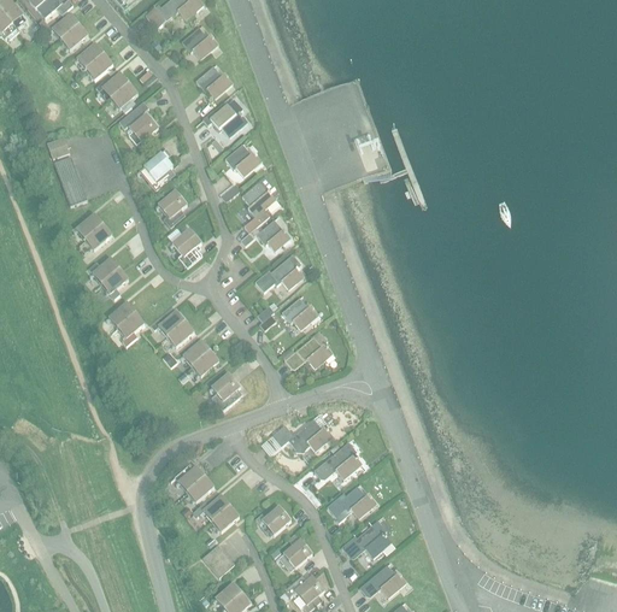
[(28,18),(23,15),(11,0),(1,0),(0,1),(0,7),(17,28),(28,18)]
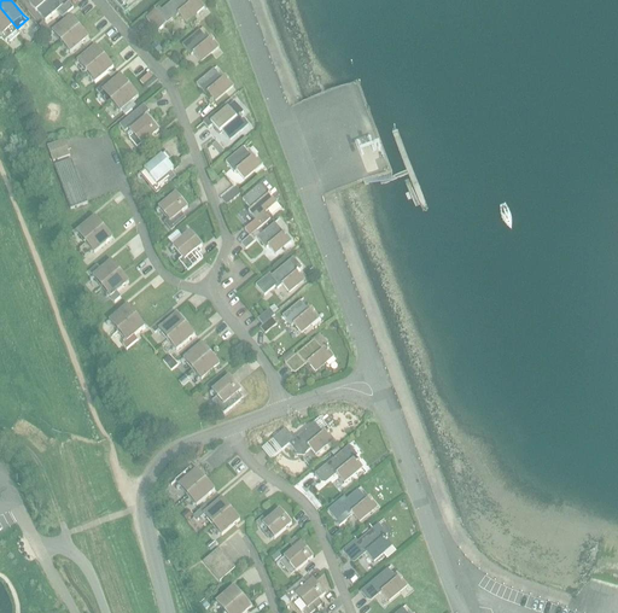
[(45,16),(63,1),(62,0),(30,0),(36,7),(36,6),(45,16)]
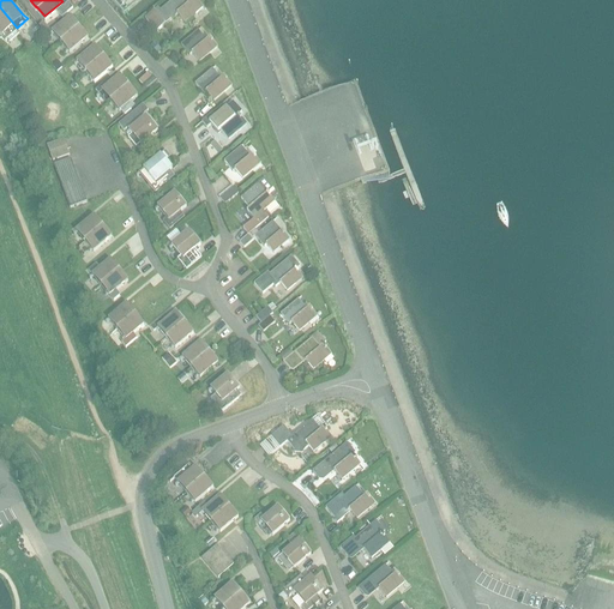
[(61,13),(72,4),(70,0),(65,0),(56,7),(61,13)]
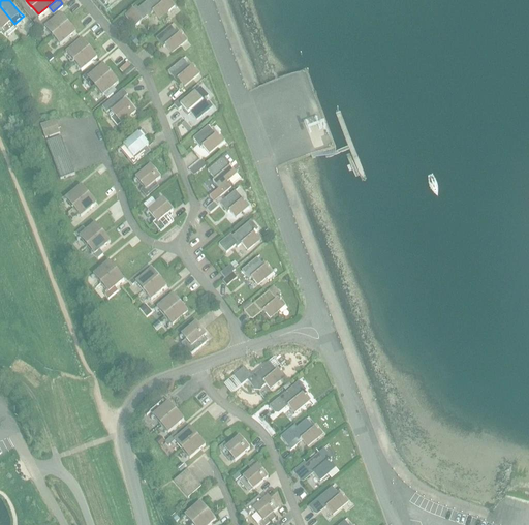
[(153,8),(159,16),(175,2),(173,0),(145,0),(138,5),(136,3),(125,11),(134,24),(153,8)]
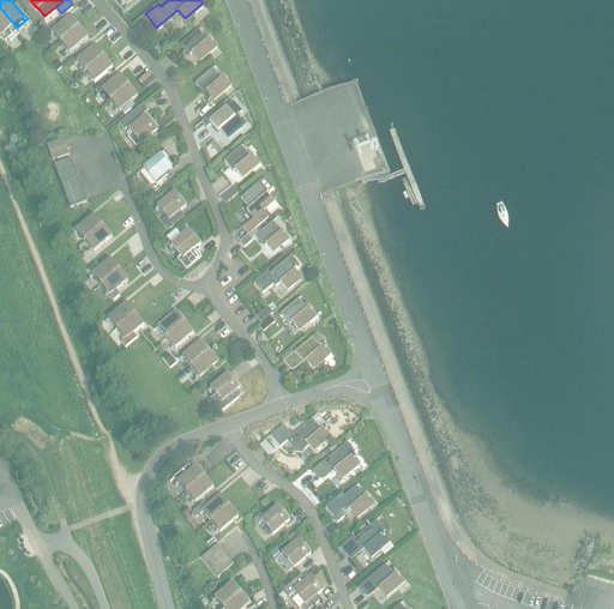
[(17,28),(0,7),(0,36),(5,32),(10,38),(19,31),(17,28)]
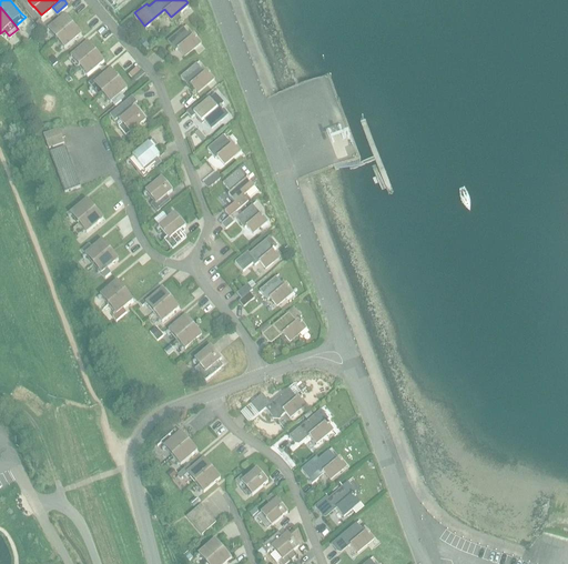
[(57,36),(73,21),(66,12),(54,21),(51,18),(42,24),(46,29),(49,27),(57,36)]
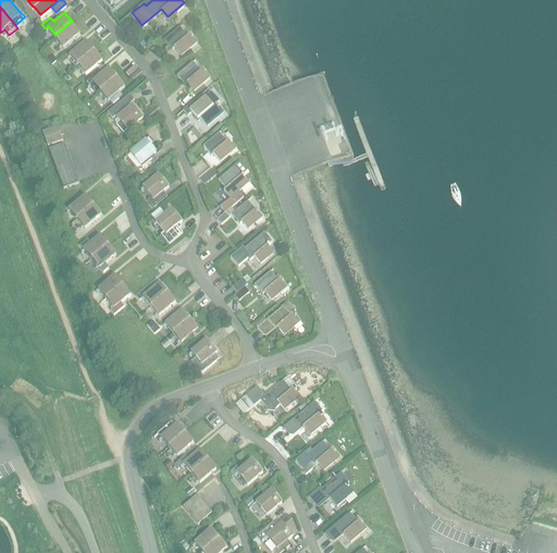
[(38,26),(34,21),(29,25),(34,31),(38,26)]
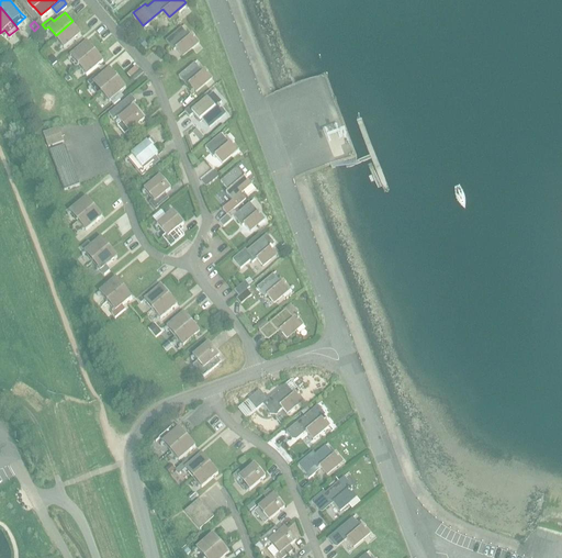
[(72,21),(56,35),(64,45),(80,31),(72,21)]
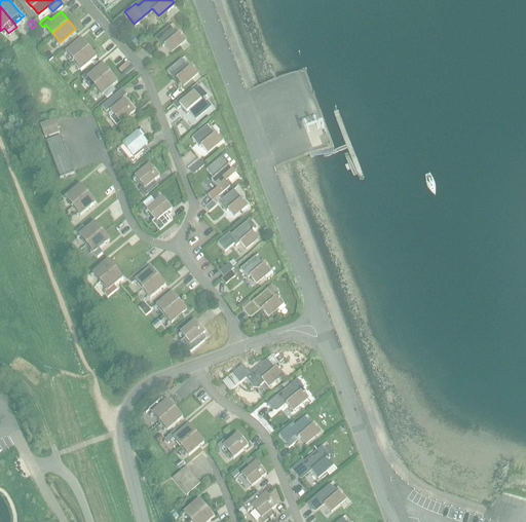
[(171,49),(186,36),(180,29),(177,31),(170,22),(155,35),(162,44),(164,42),(171,49)]
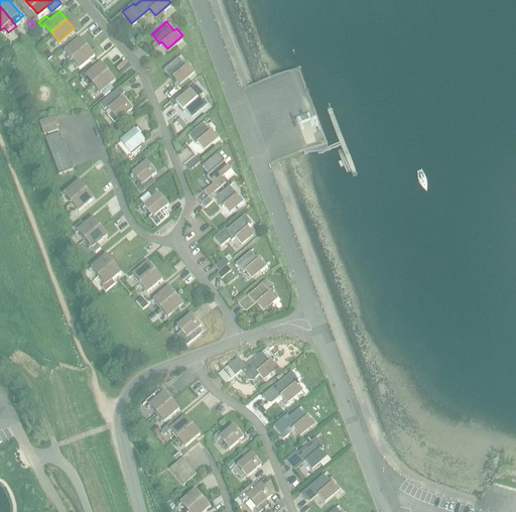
[(109,28),(101,35),(113,47),(121,40),(109,28)]
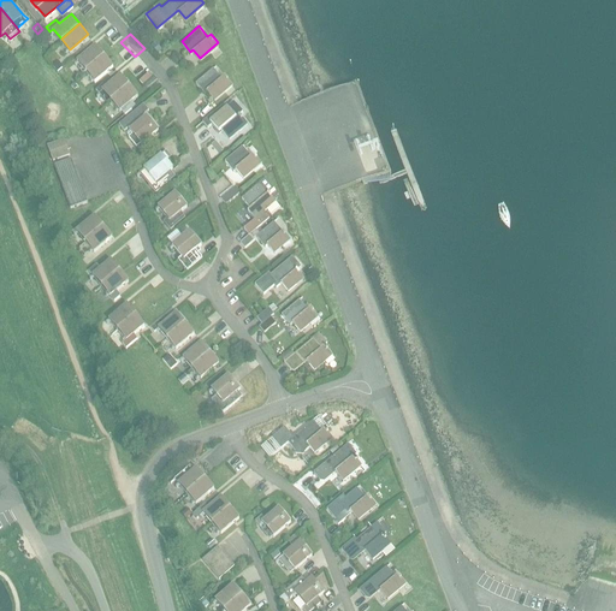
[(86,69),(105,53),(95,42),(77,58),(86,69)]
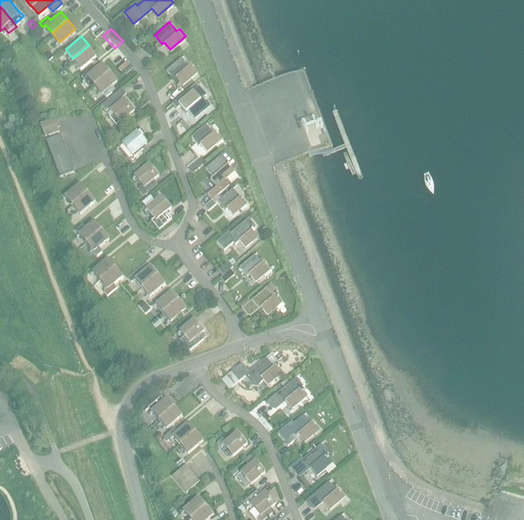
[(145,36),(137,43),(143,51),(153,44),(145,36)]
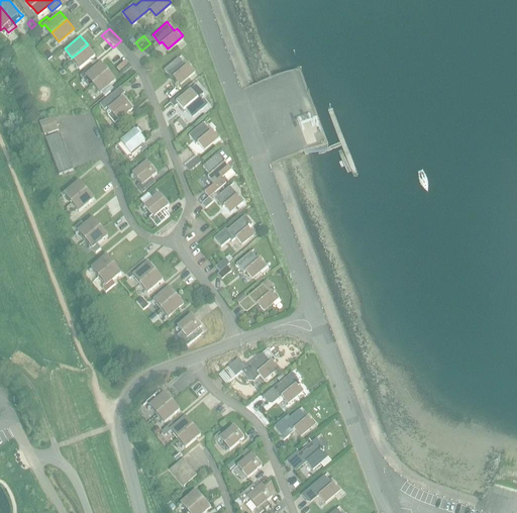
[(88,44),(72,58),(79,66),(95,53),(88,44)]
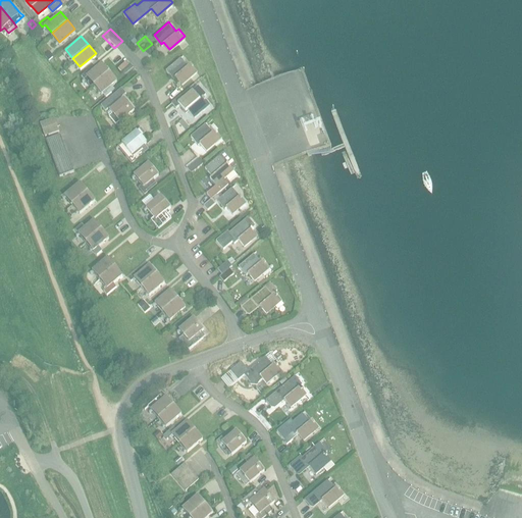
[(48,57),(53,53),(50,48),(44,52),(48,57)]
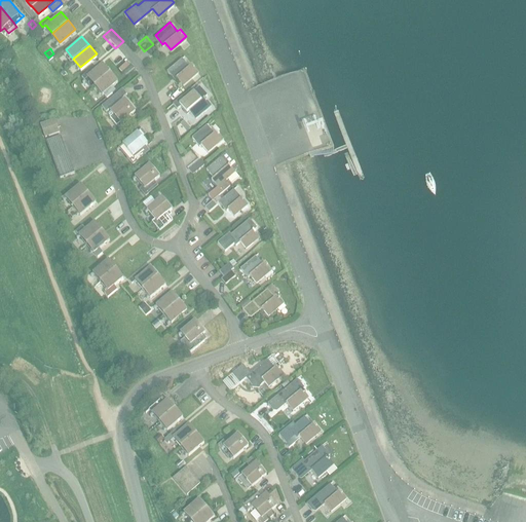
[(183,83),(198,70),(192,62),(189,64),(182,56),(166,68),(175,77),(177,75),(183,83)]
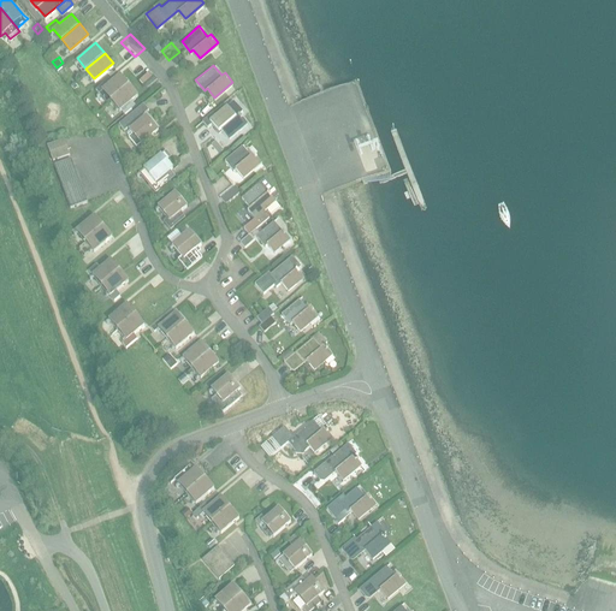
[(111,98),(129,82),(120,72),(106,84),(102,88),(111,98)]
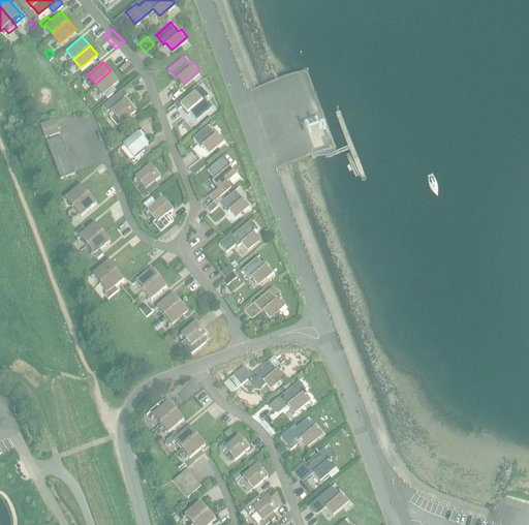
[(82,74),(85,78),(88,75),(91,72),(89,69),(82,74)]
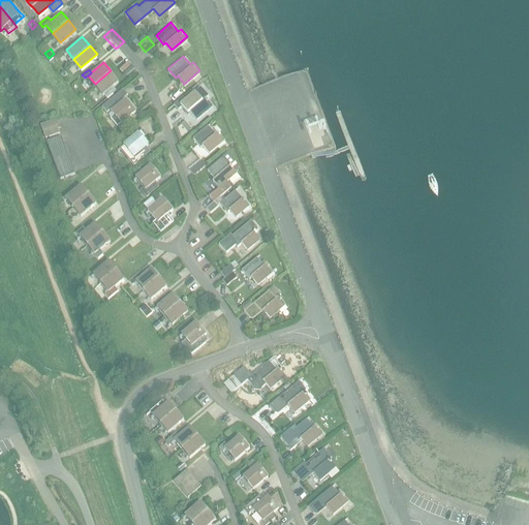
[(111,70),(95,84),(102,93),(119,80),(111,70)]
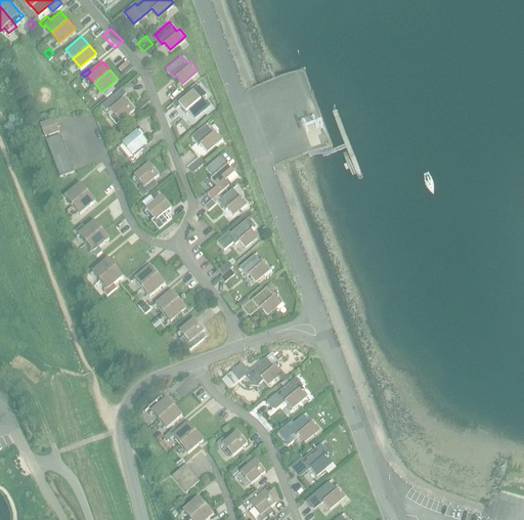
[(204,94),(206,92),(199,83),(193,88),(184,96),(181,92),(172,100),(176,105),(180,102),(186,110),(188,109),(194,116),(210,102),(204,94)]
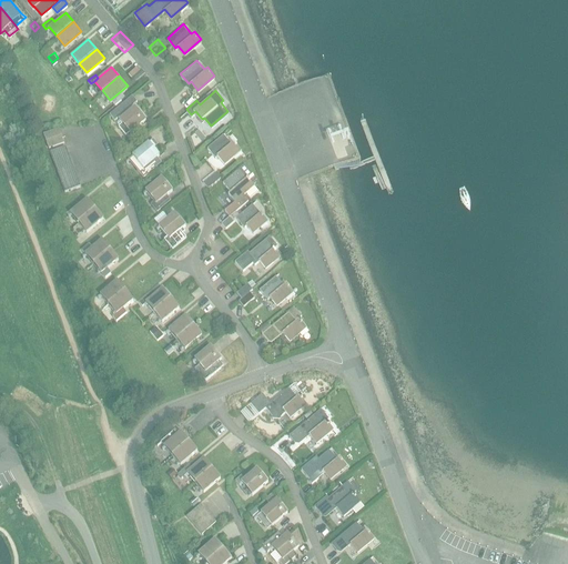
[(122,96),(120,92),(110,100),(113,103),(122,96)]
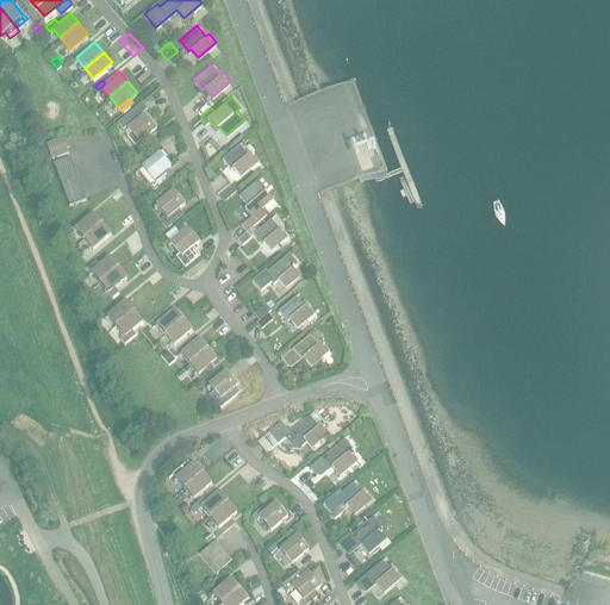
[(123,126),(137,113),(132,107),(118,119),(123,126)]
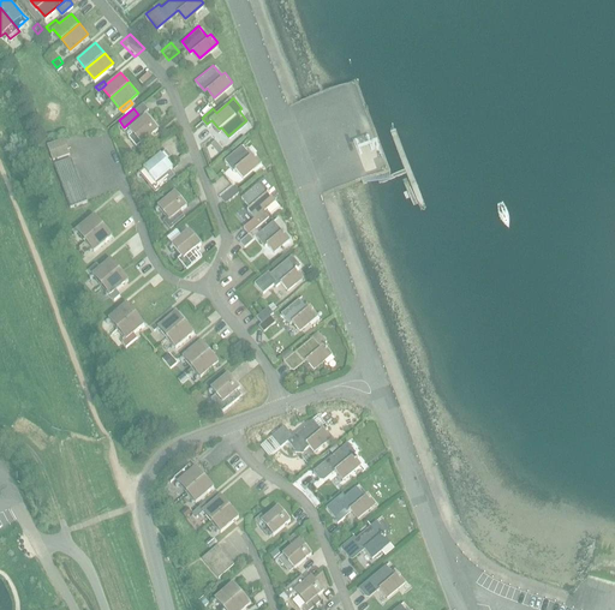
[(141,141),(159,126),(147,113),(129,127),(141,141)]
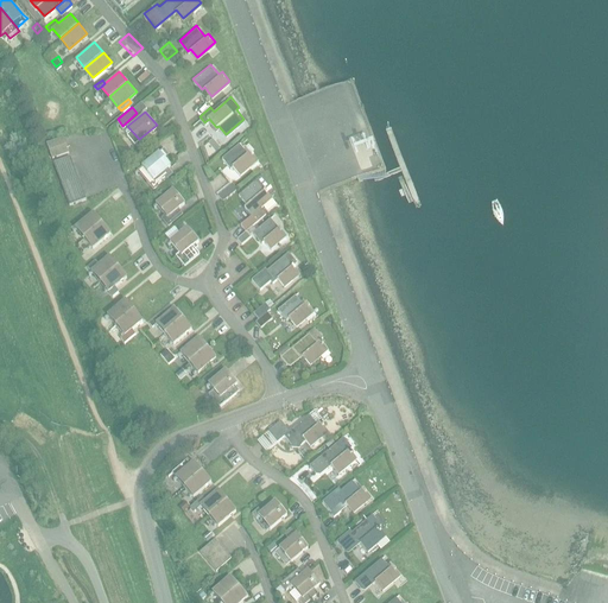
[(52,154),(69,148),(63,134),(46,140),(52,154)]
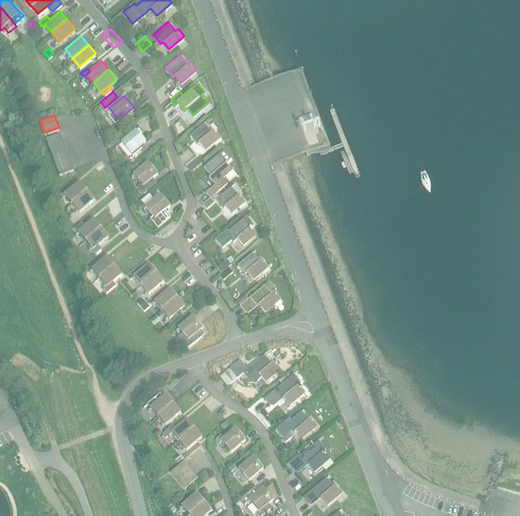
[(205,147),(220,134),(214,127),(211,129),(204,121),(190,133),(197,142),(199,140),(205,147)]
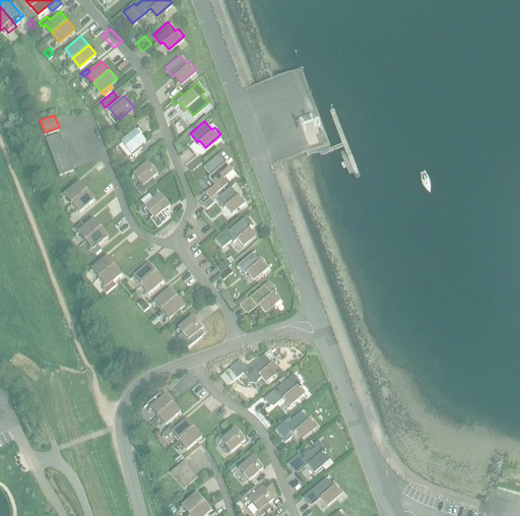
[(143,149),(139,144),(145,139),(136,127),(121,139),(129,149),(125,152),(131,159),(143,149)]
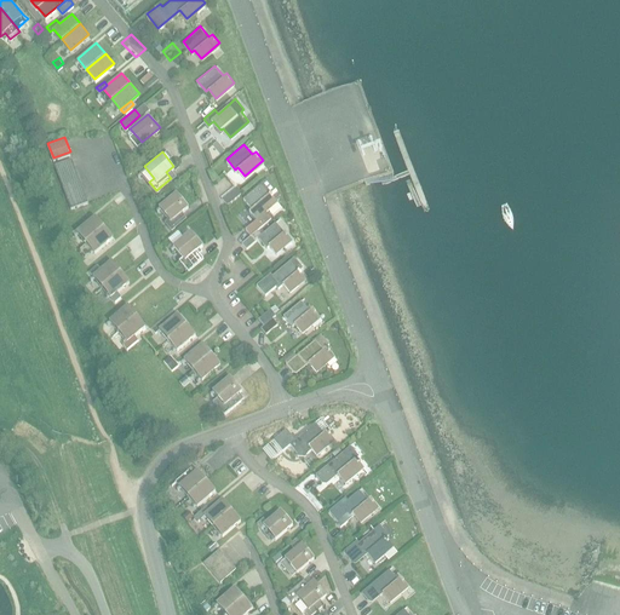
[(55,162),(57,171),(75,165),(72,156),(55,162)]
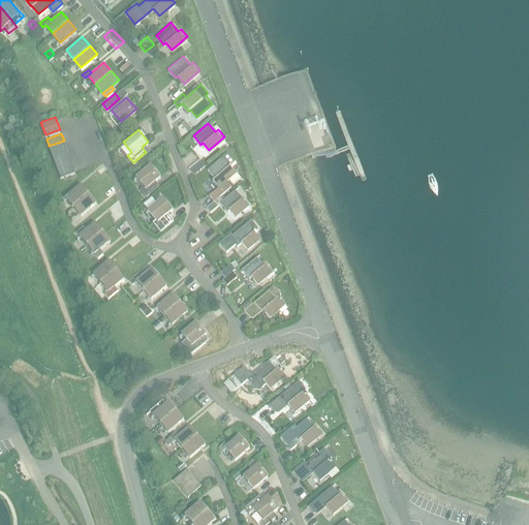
[(64,141),(49,146),(52,152),(66,147),(64,141)]
